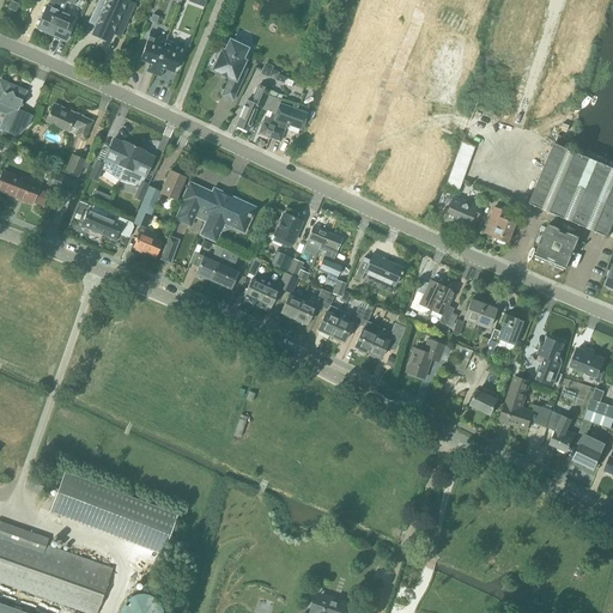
[(59,19),(62,12),(56,10),(60,0),(62,0),(68,2),(68,0),(50,0),(48,6),(47,6),(37,28),(53,35),(59,19)]
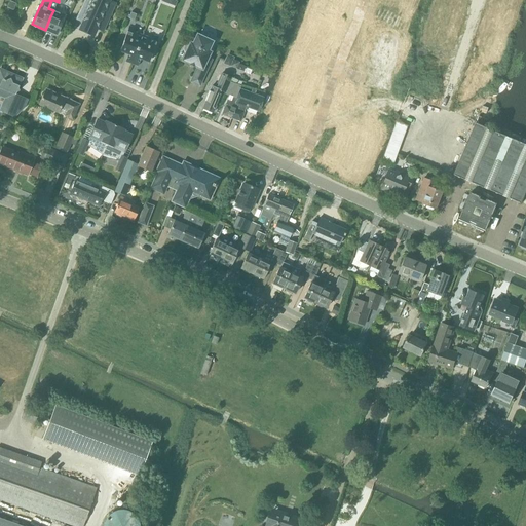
[(103,30),(114,3),(108,1),(108,0),(85,0),(77,19),(84,21),(82,25),(95,30),(97,27),(103,30)]
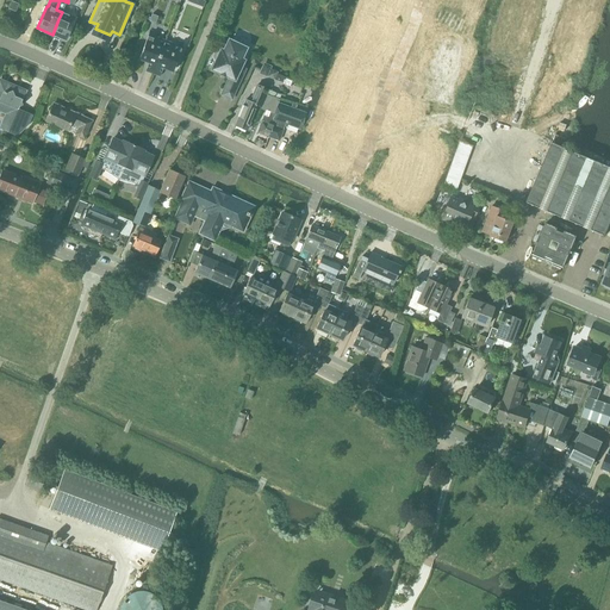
[(58,19),(53,35),(66,41),(75,18),(62,12),(58,19)]
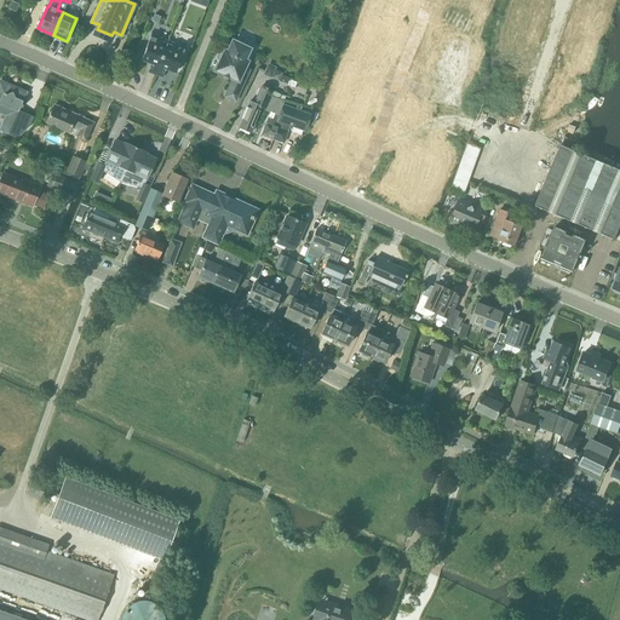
[(164,51),(167,41),(158,38),(159,34),(153,32),(142,58),(151,62),(148,73),(155,75),(164,51)]
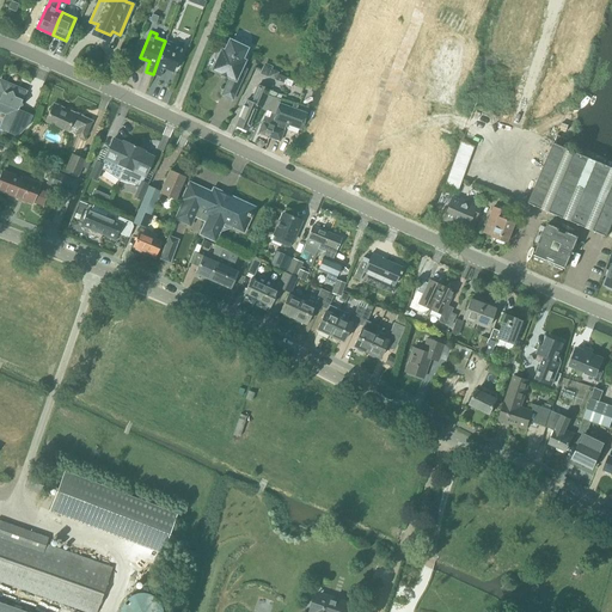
[(216,61),(216,62),(213,69),(221,73),(222,73),(227,74),(227,75),(227,77),(231,78),(224,95),(233,99),(246,69),(242,67),(245,61),(242,59),(248,48),(231,40),(225,51),(222,50),(221,51),(220,51),(219,51),(218,51),(216,53),(215,54),(214,56),(214,57),(214,59),(214,60),(215,61),(216,61)]
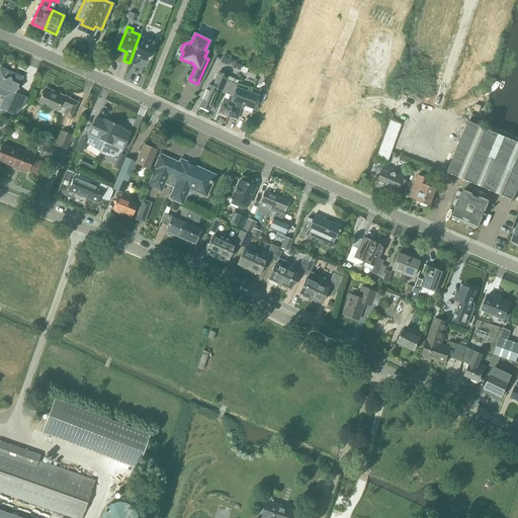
[(137,42),(130,63),(136,65),(139,57),(147,60),(156,36),(150,34),(148,38),(140,34),(137,42)]
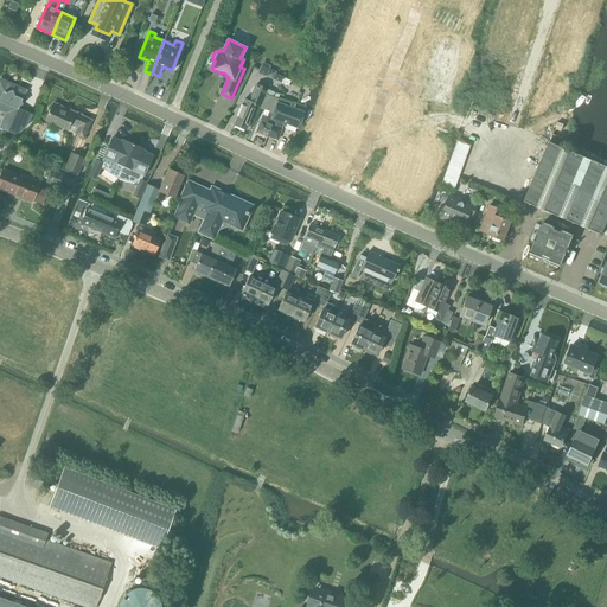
[(260,70),(267,72),(266,76),(273,78),(276,71),(269,69),(272,64),(263,61),(260,70)]
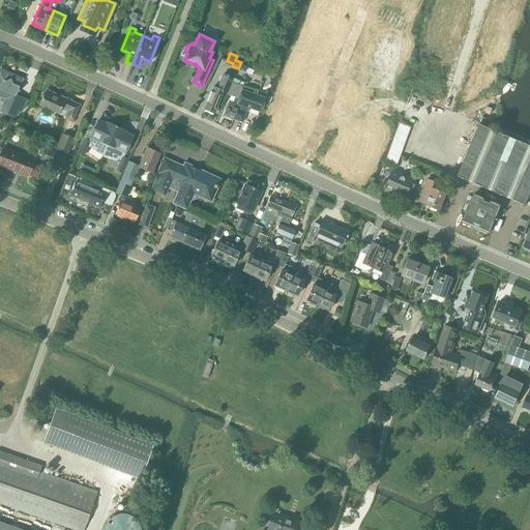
[(25,109),(28,100),(16,94),(22,81),(8,76),(8,75),(0,70),(0,95),(6,98),(0,112),(15,118),(25,109)]
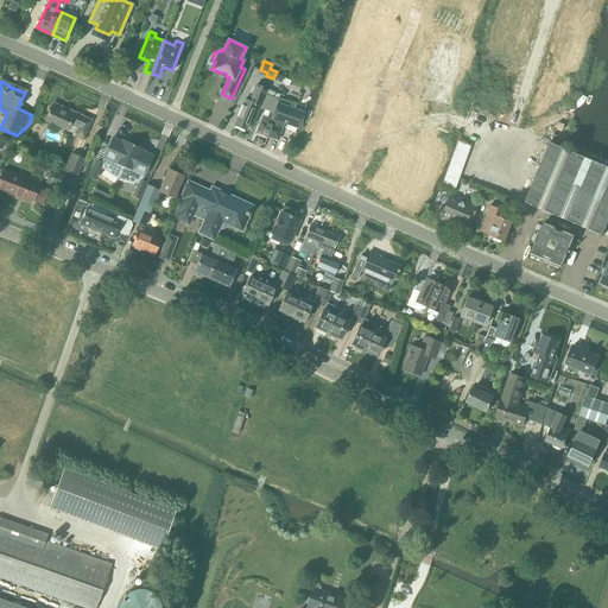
[(266,95),(267,90),(257,86),(251,101),(246,100),(235,125),(247,131),(258,105),(260,107),(266,95)]
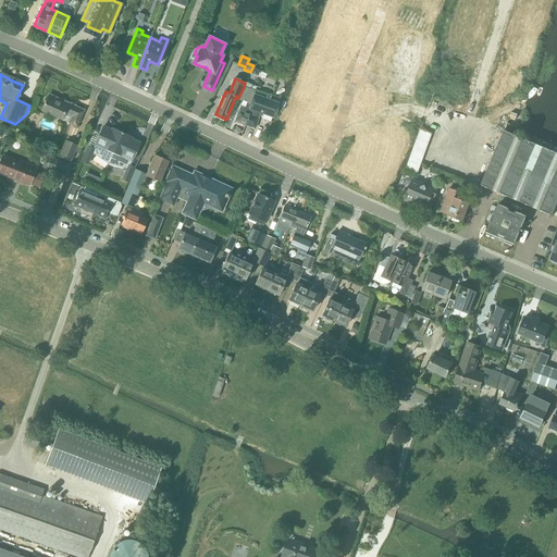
[(255,90),(251,89),(250,89),(244,87),(238,98),(238,99),(250,103),(255,90)]
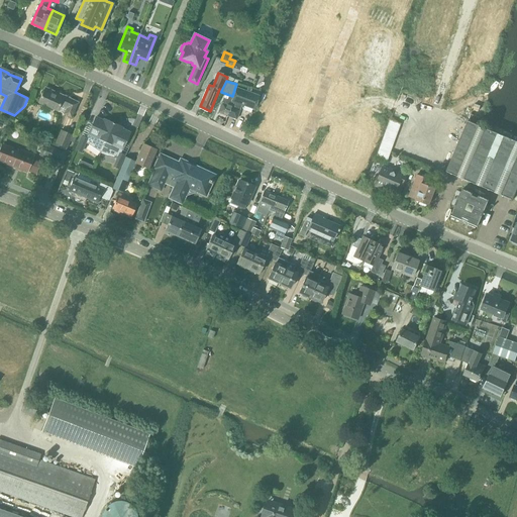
[(71,117),(77,103),(44,89),(38,102),(57,111),(60,105),(67,108),(64,114),(71,117)]
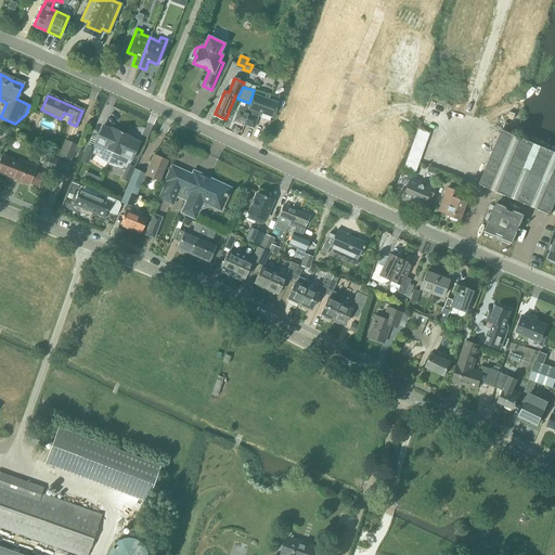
[(278,103),(276,103),(255,95),(249,110),(248,108),(246,115),(247,116),(244,125),(254,128),(259,113),(272,118),(278,103)]
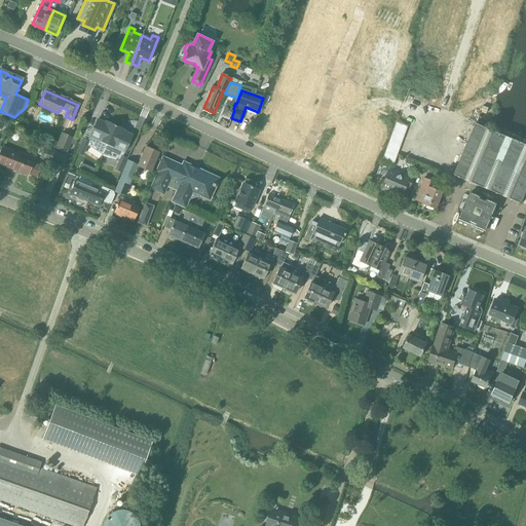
[(235,103),(236,101),(233,99),(232,102),(228,101),(223,115),(231,118),(234,110),(233,109),(235,103)]
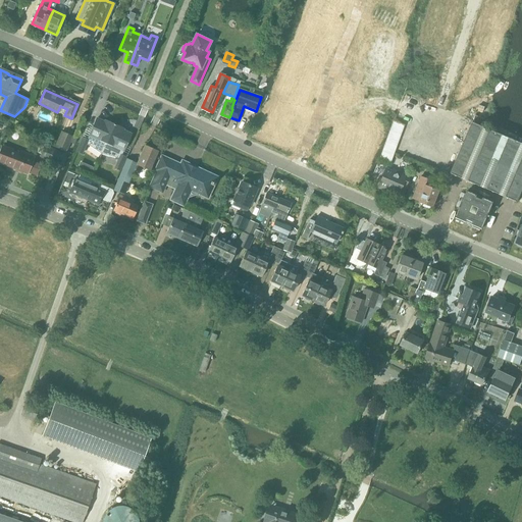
[(83,139),(76,151),(83,154),(87,145),(90,147),(101,154),(114,125),(108,122),(107,123),(97,119),(87,141),(83,139)]
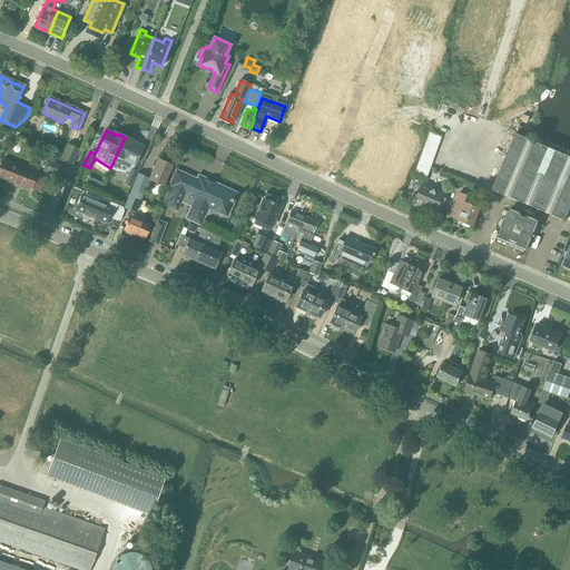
[(424,150),(434,155),(441,136),(430,133),(424,150)]
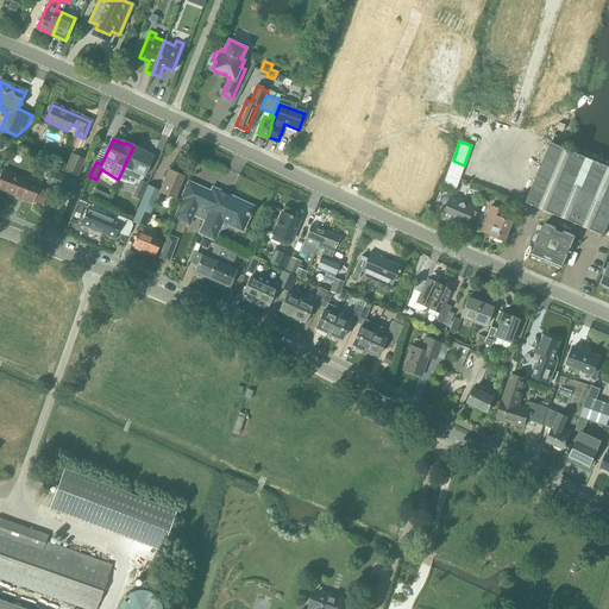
[(133,146),(118,180),(118,181),(119,181),(135,184),(138,187),(133,196),(140,200),(148,184),(142,182),(152,157),(140,151),(142,150),(133,146)]
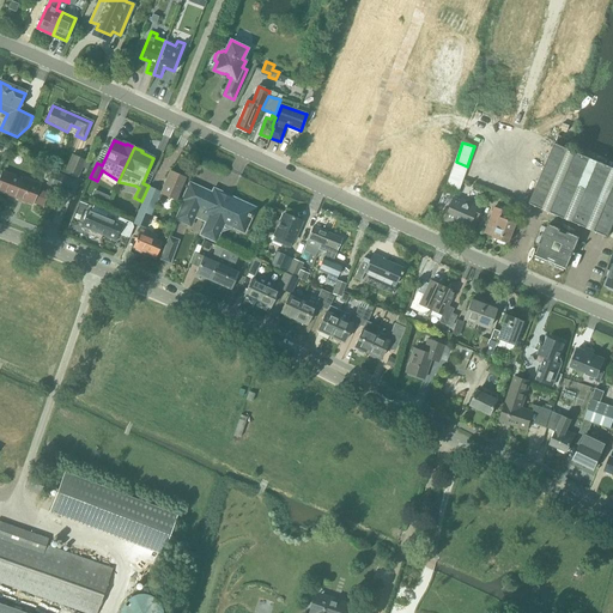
[(79,176),(85,161),(72,155),(65,170),(79,176)]
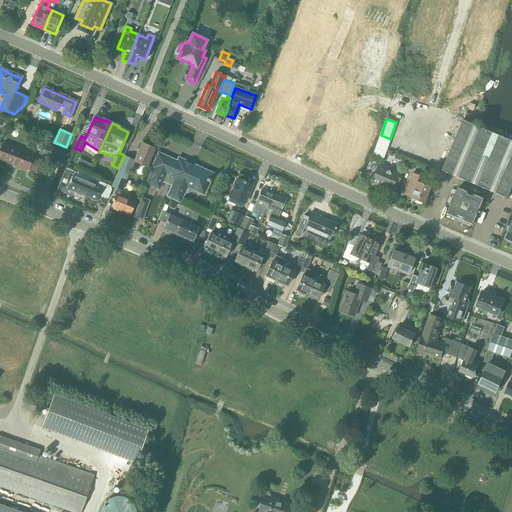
[(377,146),(386,149),(390,139),(381,135),(377,146)]
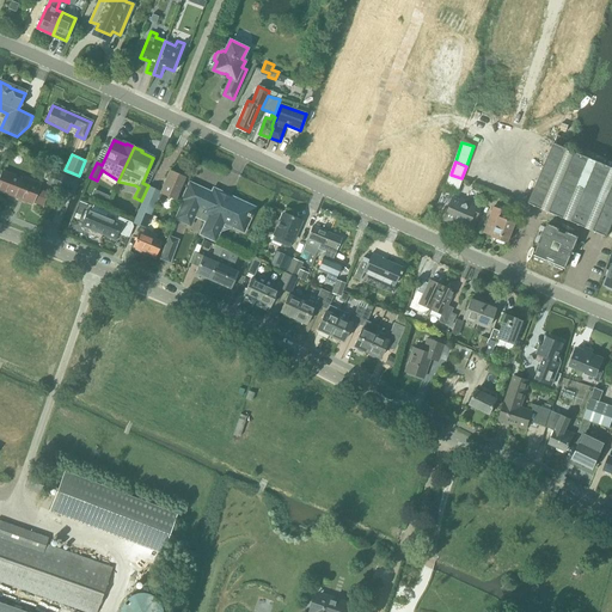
[(42,207),(47,194),(37,189),(38,188),(18,181),(18,178),(2,172),(0,178),(0,190),(32,203),(32,202),(42,207)]
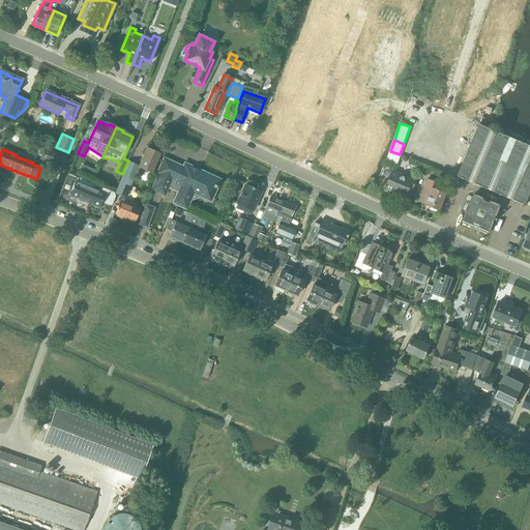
[(151,173),(159,154),(147,149),(139,167),(128,163),(120,181),(130,186),(137,173),(142,175),(144,170),(151,173)]
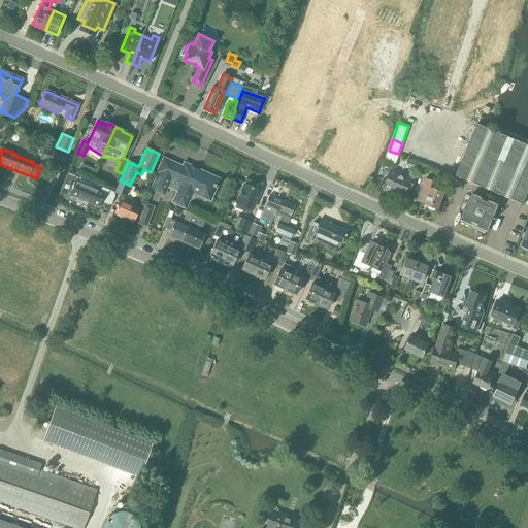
[(385,162),(394,166),(398,154),(389,151),(385,162)]
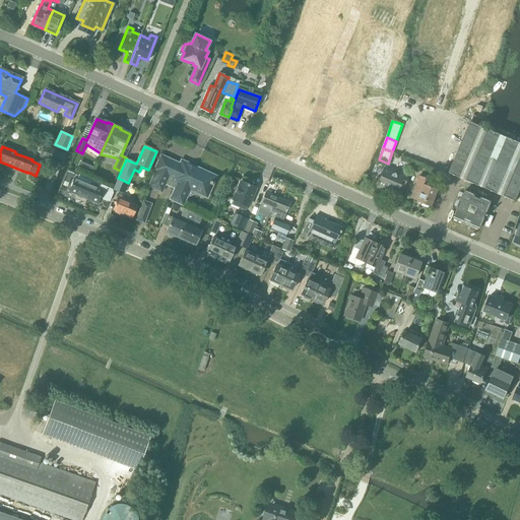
[(183,203),(185,197),(185,196),(185,195),(185,194),(184,194),(187,188),(191,187),(197,189),(196,190),(196,191),(197,192),(197,193),(203,195),(203,196),(206,197),(212,185),(213,183),(215,177),(195,168),(194,171),(186,168),(187,164),(181,160),(180,165),(160,155),(154,170),(155,171),(148,186),(160,191),(161,189),(163,187),(161,186),(160,185),(161,183),(175,189),(170,199),(182,204),(183,203)]
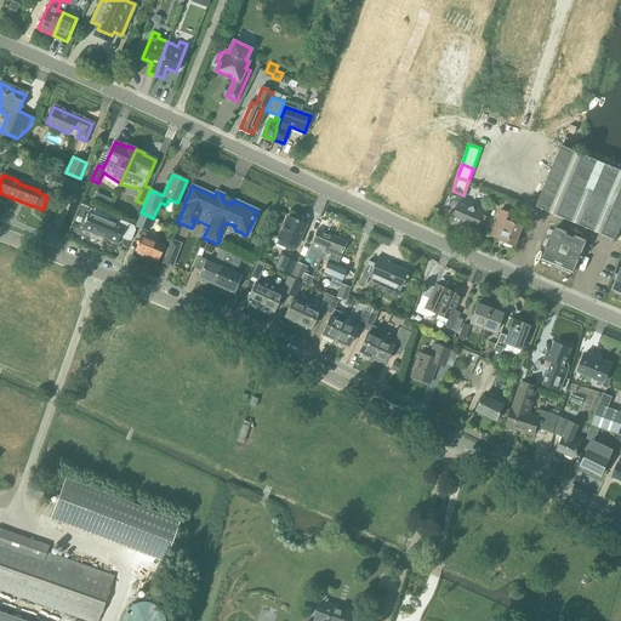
[(482,223),(486,211),(476,208),(474,204),(469,203),(467,204),(460,200),(459,203),(457,201),(454,210),(455,211),(451,221),(453,222),(454,224),(457,226),(460,224),(473,231),(478,221),(482,223)]
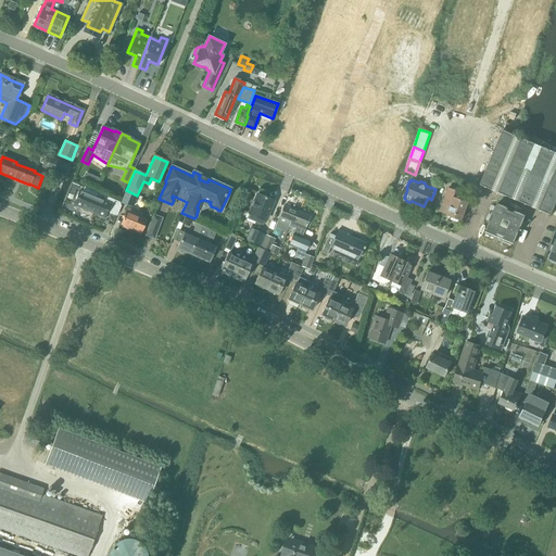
[(84,187),(81,192),(79,191),(74,205),(103,217),(110,203),(106,202),(108,198),(84,187)]
